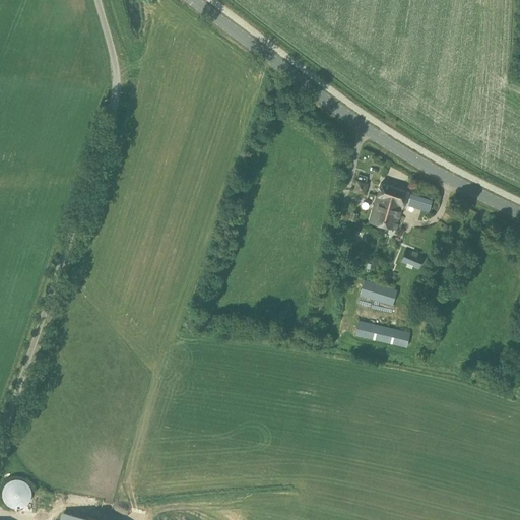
[(381,183),(369,221),(382,225),(393,187),(381,183)]
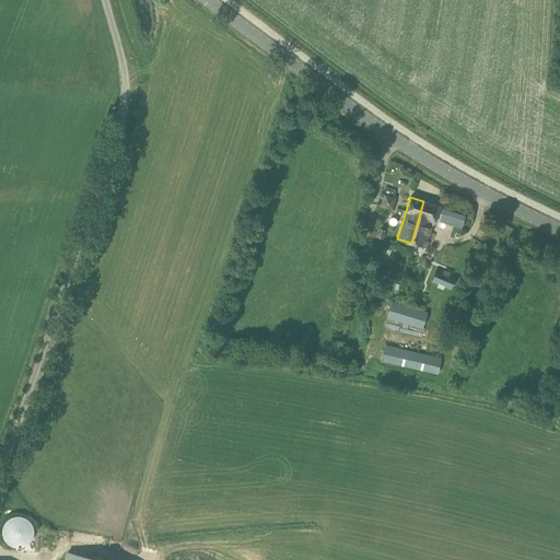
[(423,201),(411,243),(427,247),(440,207),(423,201)]
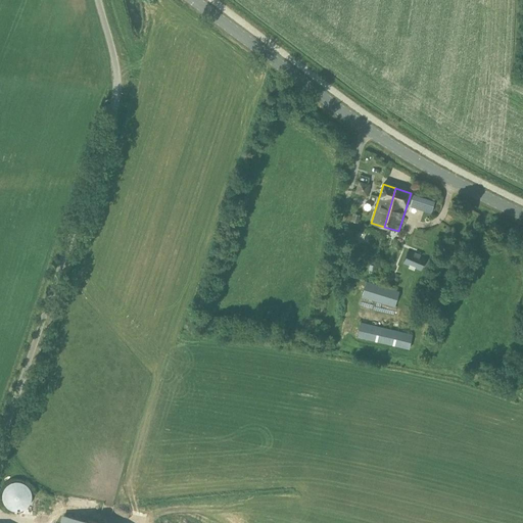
[(410,207),(417,209),(421,197),(414,195),(410,207)]
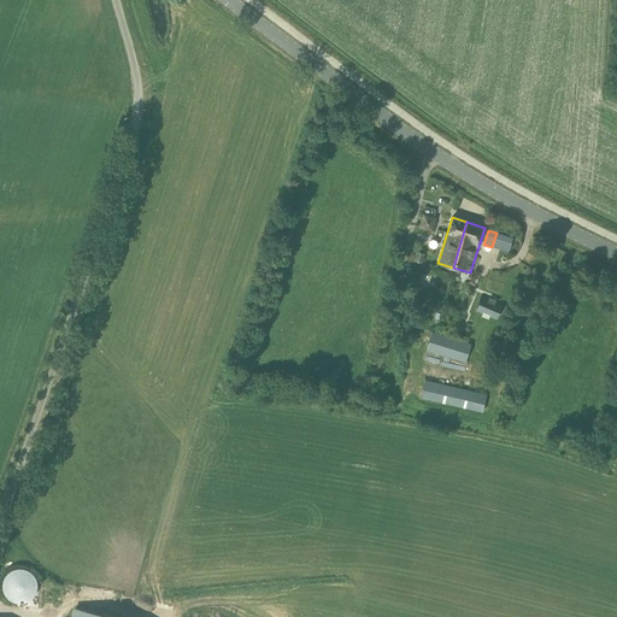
[(424,254),(416,252),(413,260),(422,263),(424,254)]
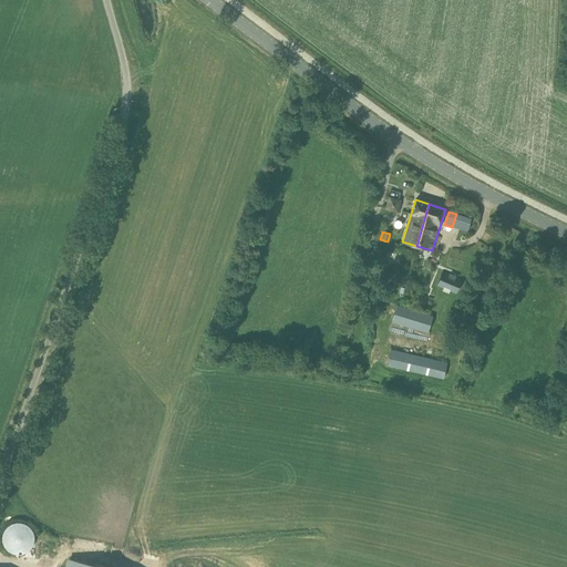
[(463,279),(442,271),(436,286),(456,294),(463,279)]
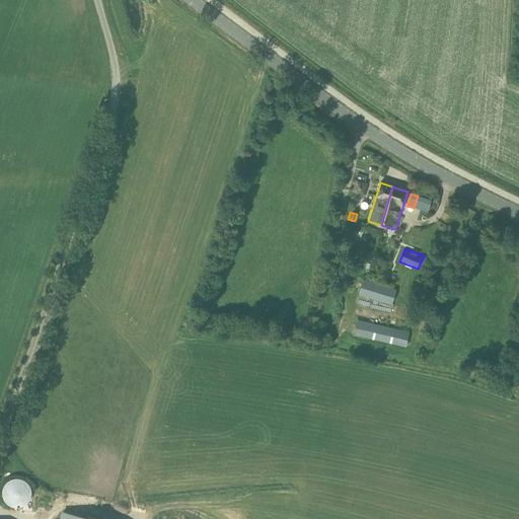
[(396,290),(363,279),(359,295),(392,305),(396,290)]
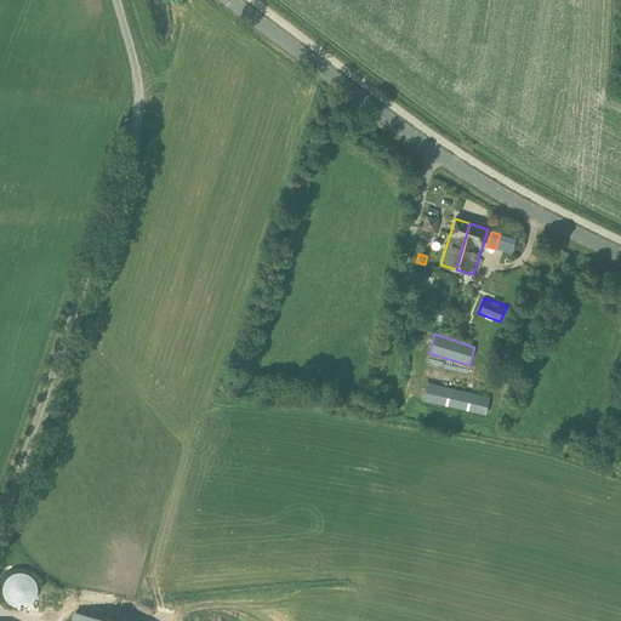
[(425,400),(486,415),(490,398),(428,383),(425,400)]
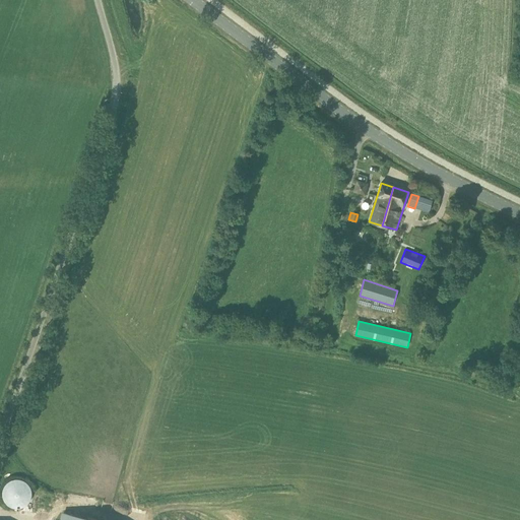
[(22,480),(21,479),(18,478),(15,478),(14,479),(12,479),(10,480),(9,481),(7,482),(6,483),(5,484),(4,486),(3,488),(3,489),(2,491),(2,493),(2,496),(2,497),(3,499),(4,501),(4,502),(5,504),(6,505),(8,506),(10,507),(10,508),(14,509),(16,509),(17,510),(20,509),(23,508),(24,507),(25,506),(26,506),(27,505),(28,504),(29,503),(29,502),(30,501),(31,500),(31,499),(31,498),(33,496),(33,494),(33,493),(31,491),(30,488),(29,486),(29,485),(28,484),(26,481),(25,481),(22,480)]
